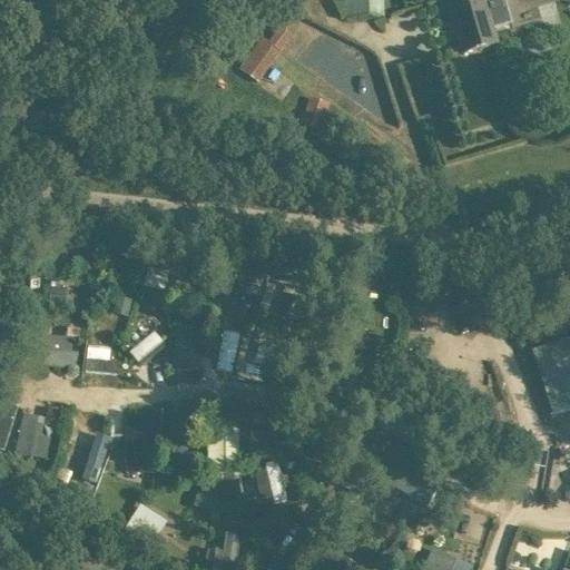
[(376,0),(345,0),(346,22),(377,21),(376,0)]
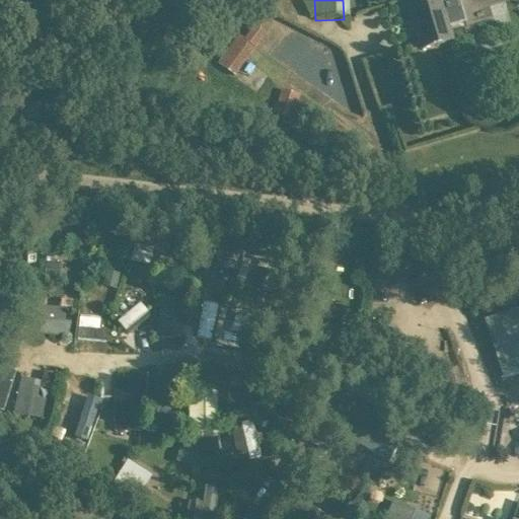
[(452,41),(449,30),(439,0),(404,0),(421,50),(452,41)]
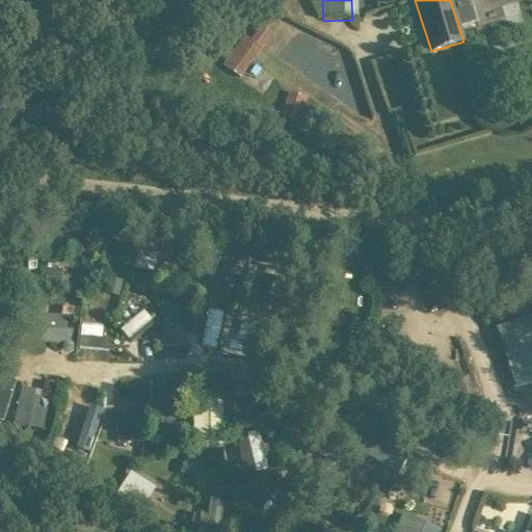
[(241,75),(272,35),(258,24),(227,64),(241,75)]
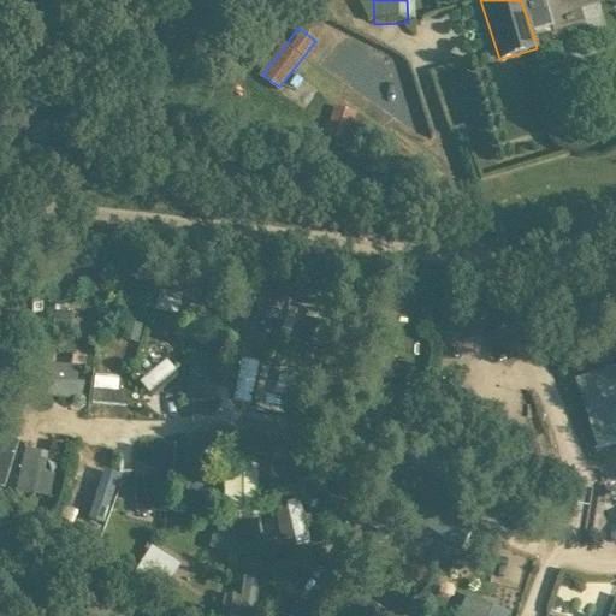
[(348,138),(354,112),(338,108),(332,135),(348,138)]
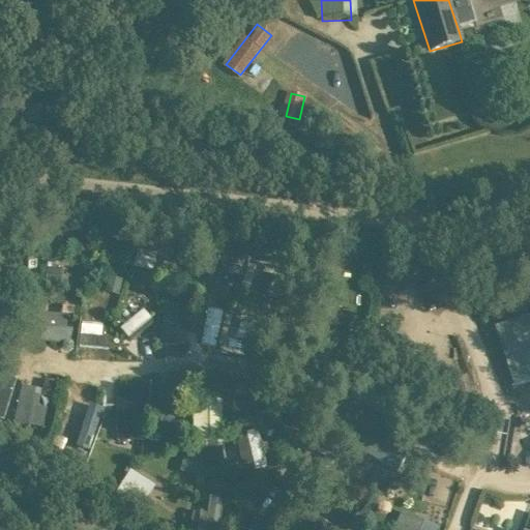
[(183,345),(183,307),(159,306),(159,344),(183,345)]
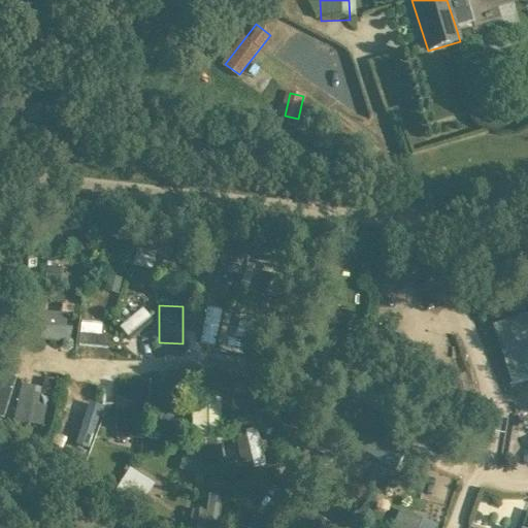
[(205,338),(218,339),(223,308),(210,306),(205,338)]
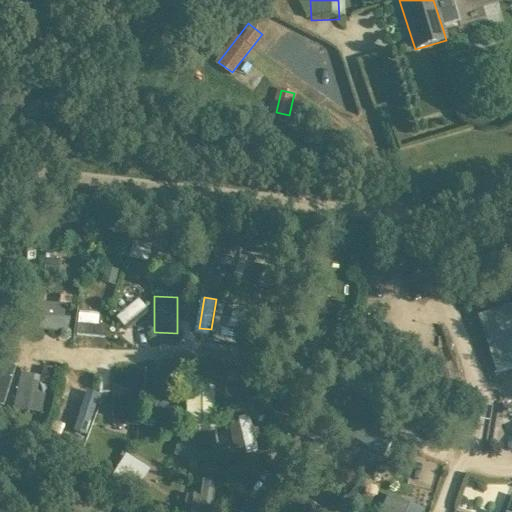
[(138,299),(114,316),(121,326),(145,310),(138,299)]
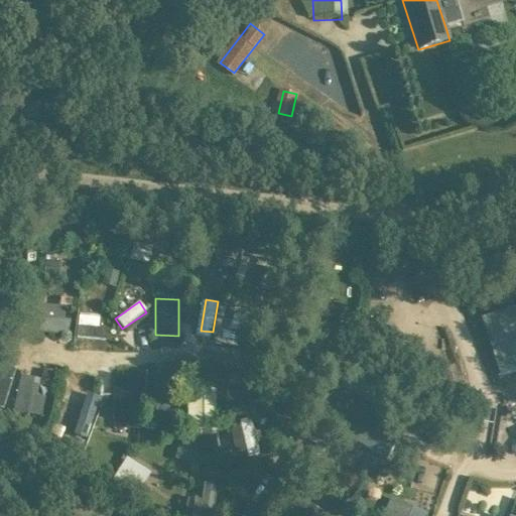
[(72,311),(39,303),(33,329),(66,337),(72,311)]
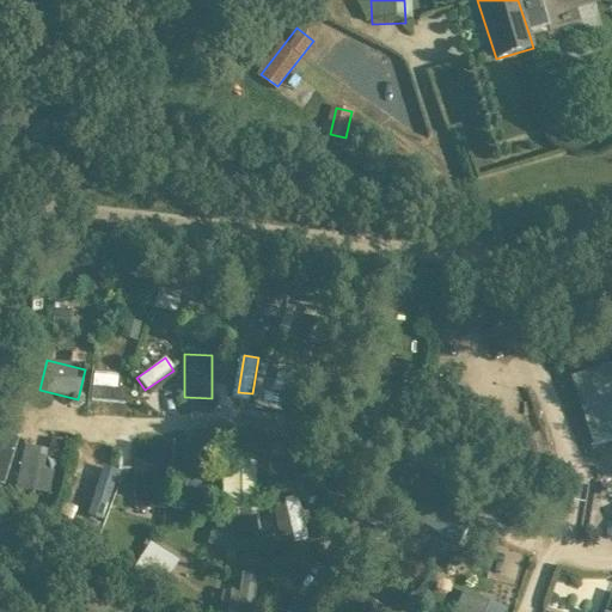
[(611,365),(571,379),(594,447),(611,441),(611,365)]
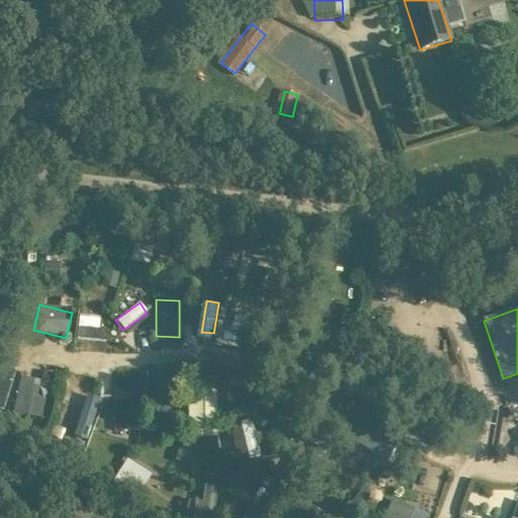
[(81,315),(79,327),(99,329),(100,317),(81,315)]
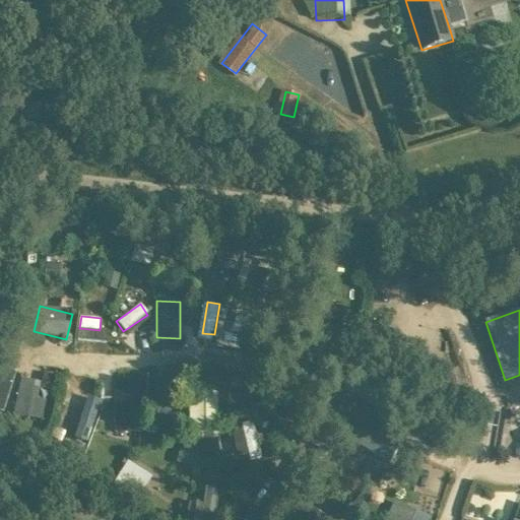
[(108,331),(88,330),(87,341),(107,342),(108,331)]
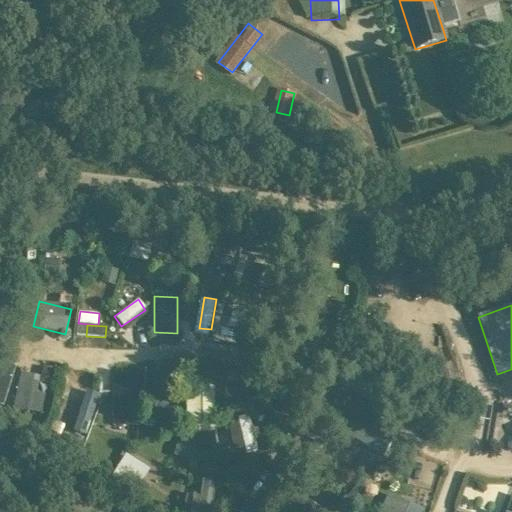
[(50,390),(55,368),(43,365),(38,387),(50,390)]
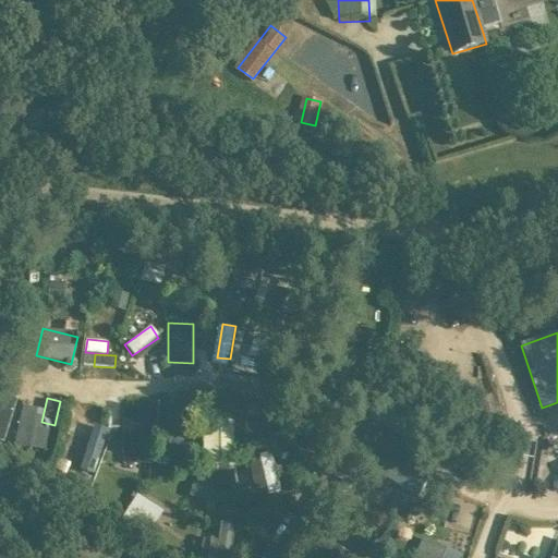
[(41,410),(0,403),(0,439),(46,446),(48,429),(39,427),(41,410)]
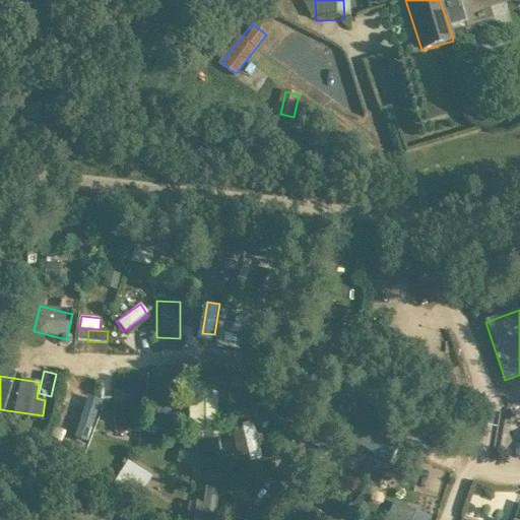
[(142,433),(143,381),(115,381),(114,433),(142,433)]
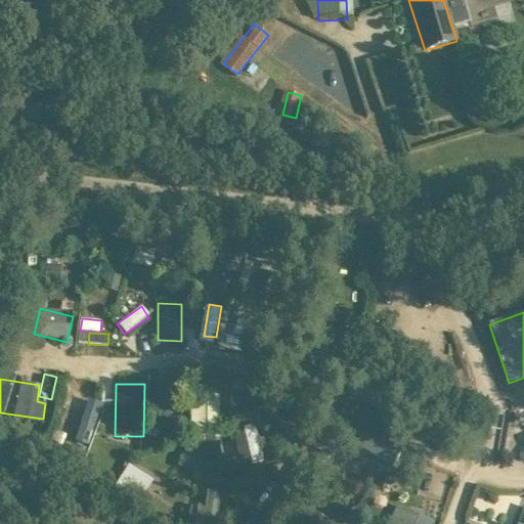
[(190,434),(219,434),(219,395),(190,395),(190,434)]
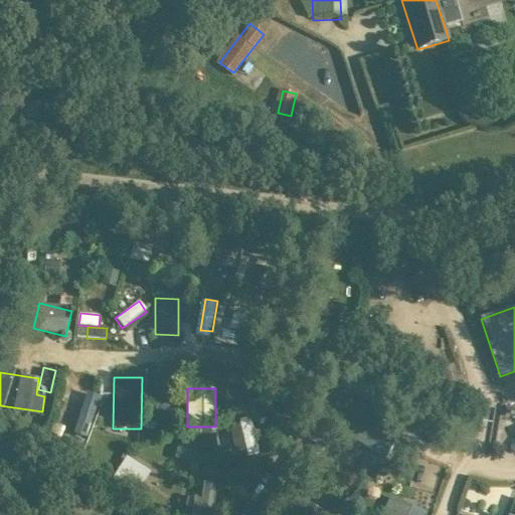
[(233,454),(258,452),(254,419),(230,421),(233,454)]
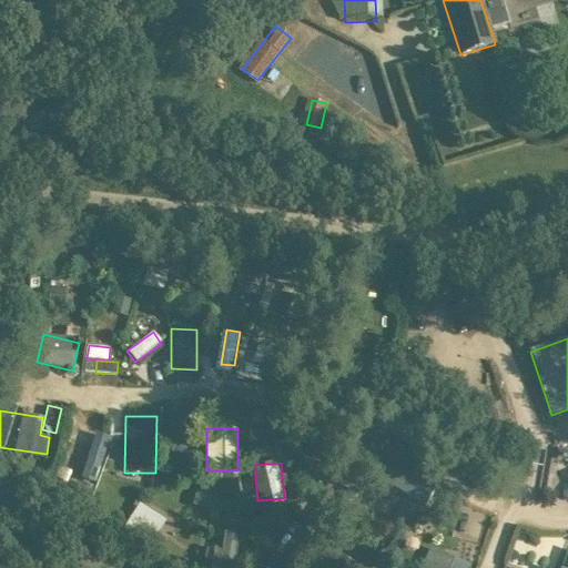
[(193,506),(213,509),(216,486),(196,483),(193,506)]
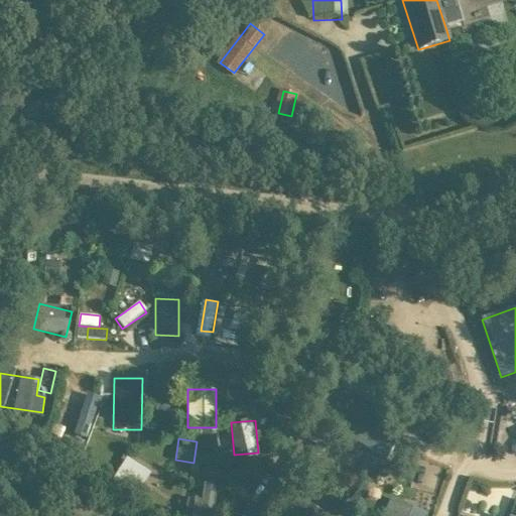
[(112,480),(135,495),(150,472),(127,457),(112,480)]
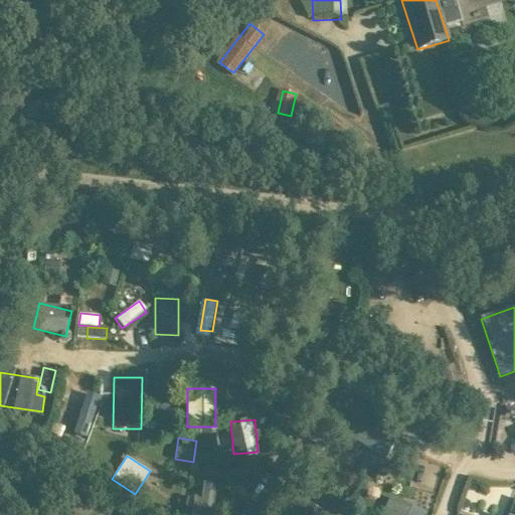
[(214,514),(215,483),(201,483),(200,497),(185,497),(184,514),(214,514)]
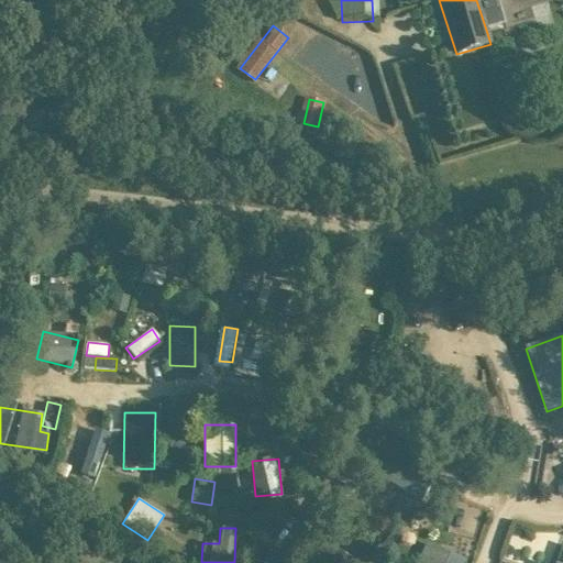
[(457,562),(461,558),(427,542),(417,562),(457,562)]
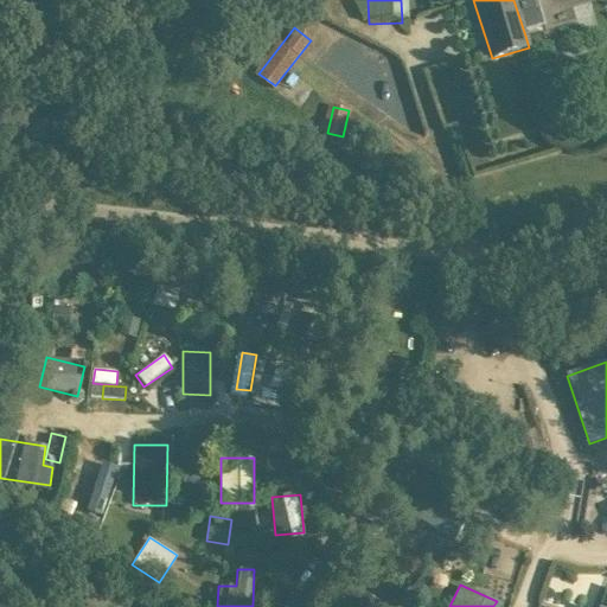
[(374,606),(379,599),(360,588),(349,606),(374,606)]
